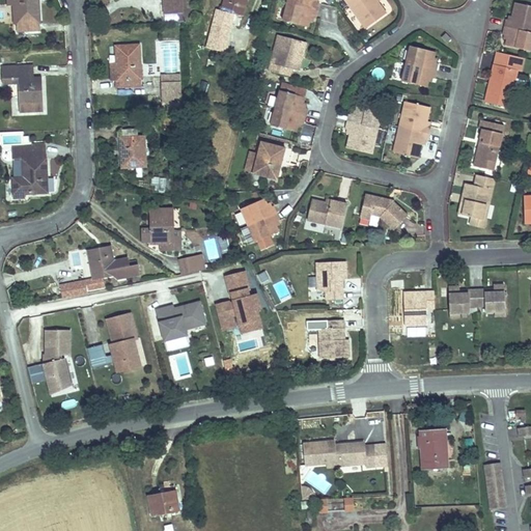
[(44,0),(19,0),(20,28),(45,27),(44,0)]
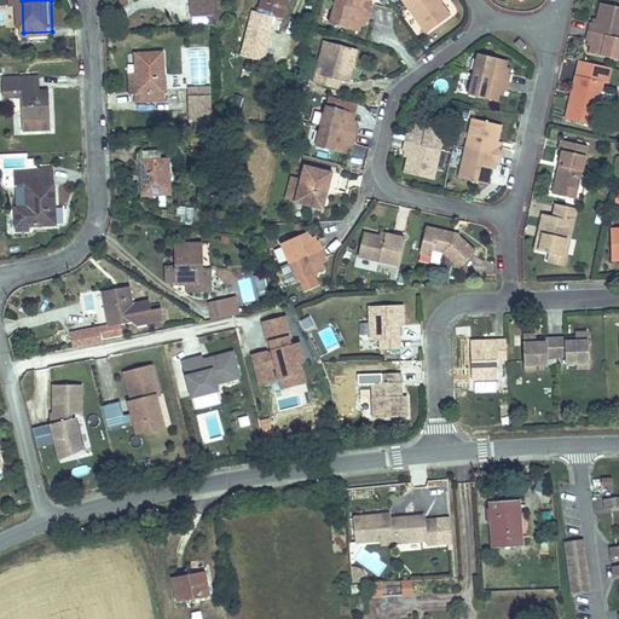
[(250,27),(242,64),(260,69),(271,32),(277,33),(287,0),(261,0),(254,27),(250,27)]
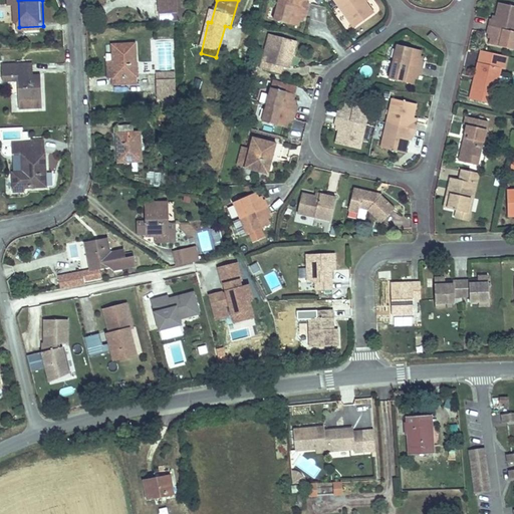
[(278,0),(277,6),(272,22),(295,29),(298,21),(304,23),(308,8),(303,6),(304,0),(278,0)]
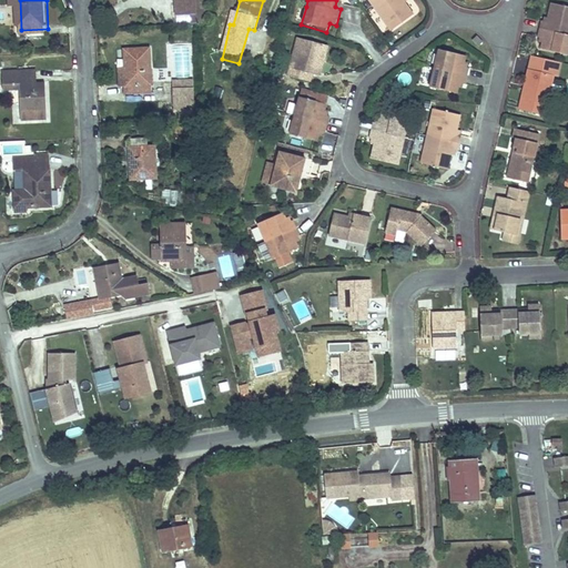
[(366,0),(374,9),(391,31),(415,13),(404,0),(366,0)]
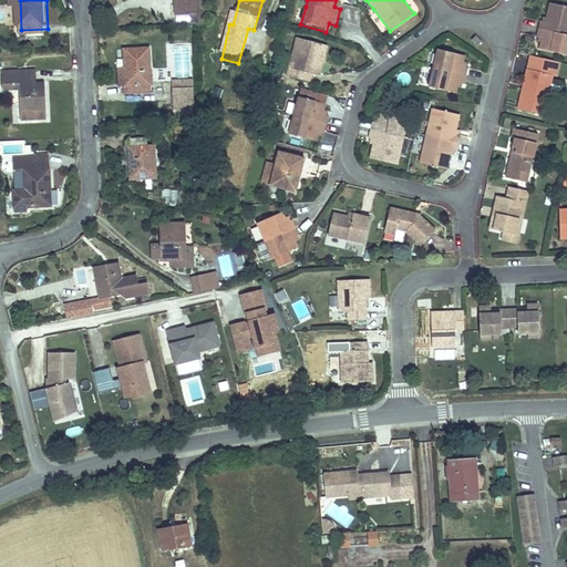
[(566,54),(566,50),(566,4),(548,1),(544,20),(539,19),(535,34),(540,35),(538,48),(566,54)]
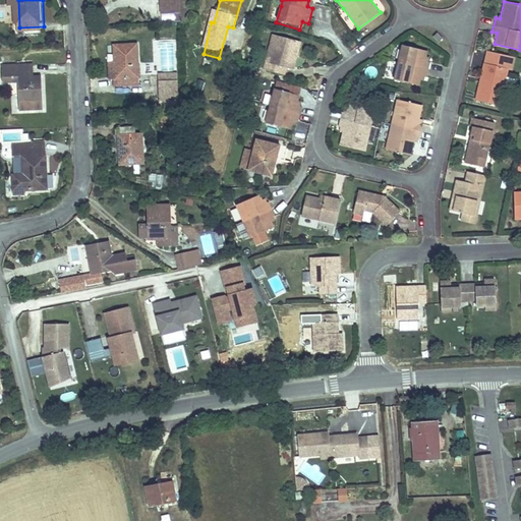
[(444,38),(438,32),(433,37),(440,42),(444,38)]
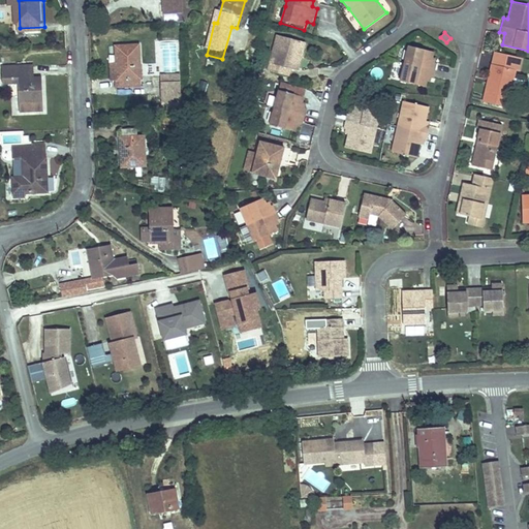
[(142,35),(118,35),(119,76),(135,76),(135,68),(143,68),(142,35)]
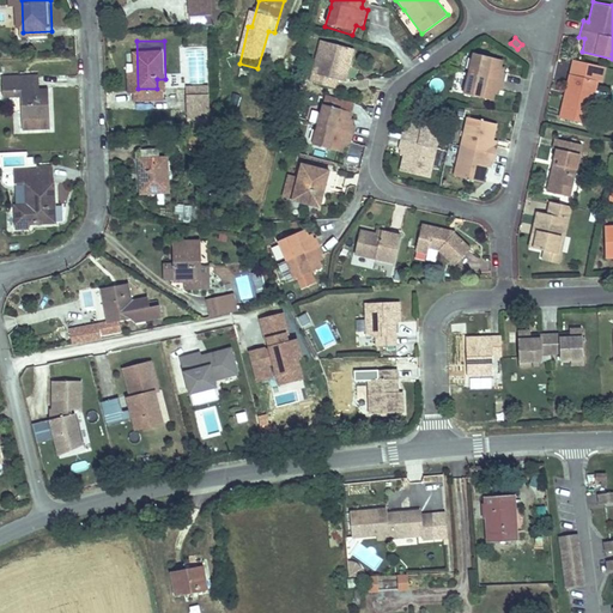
[(332,92),(334,83),(338,68),(346,70),(351,52),(319,46),(309,86),(332,92)]
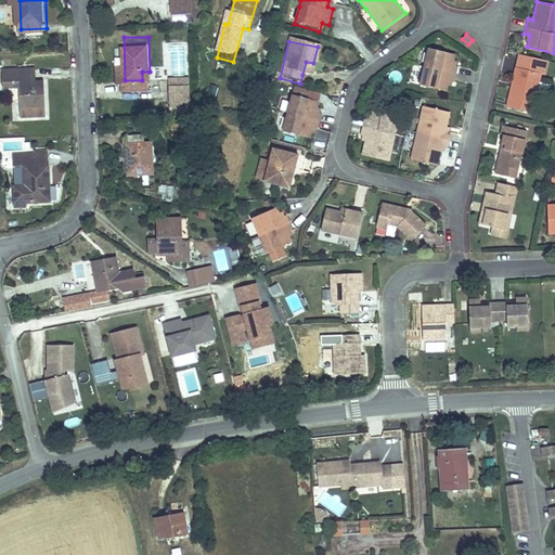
[(427,67),(423,84),(447,90),(449,79),(455,80),(460,65),(453,63),(456,52),(433,47),(427,67)]
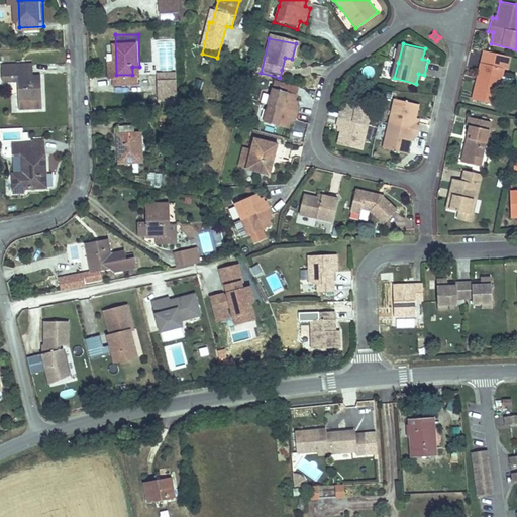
[(285,58),(282,70),(289,72),(292,59),(285,58)]
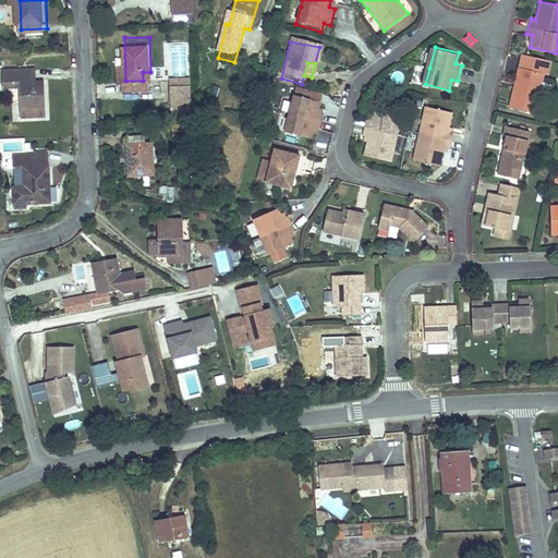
[(32,67),(4,68),(5,85),(24,84),(26,113),(50,112),(48,79),(33,79),(32,67)]
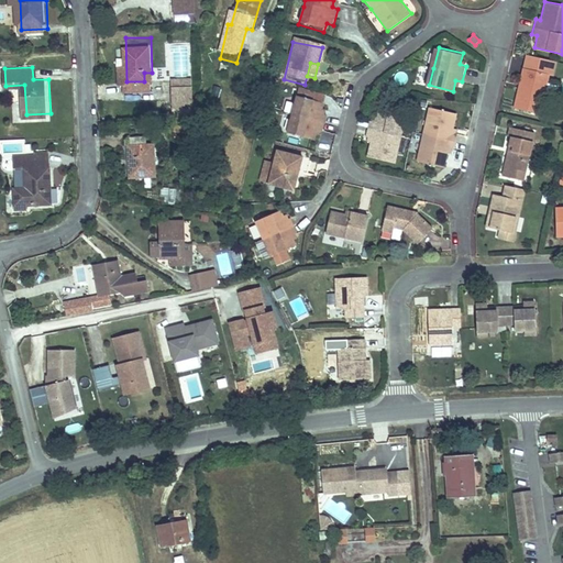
[(523,67),(515,108),(542,113),(552,74),(523,67)]
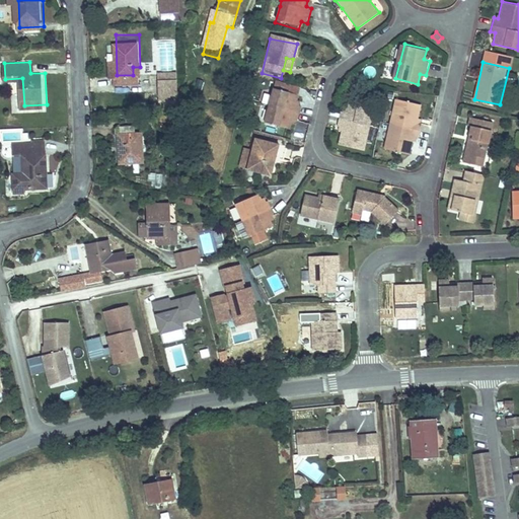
[(372,66),(364,70),(367,77),(376,74),(372,66)]
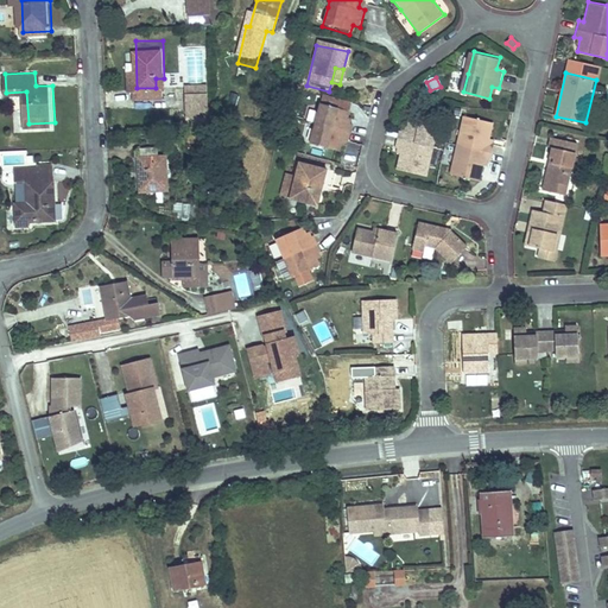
[(206,80),(187,80),(188,103),(207,102),(206,80)]
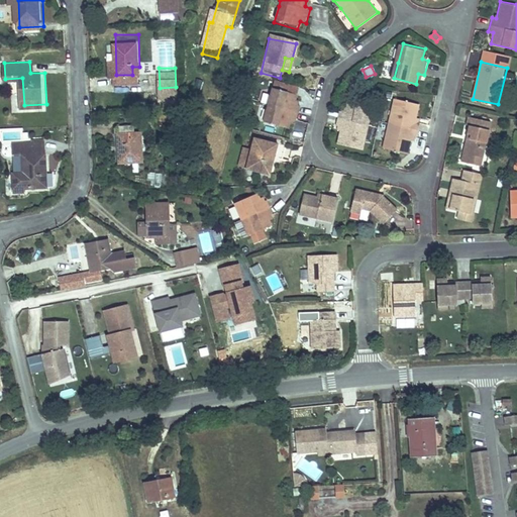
[(268,107),(264,122),(288,129),(291,119),(295,121),(299,108),(294,107),(299,89),(276,82),(268,107)]
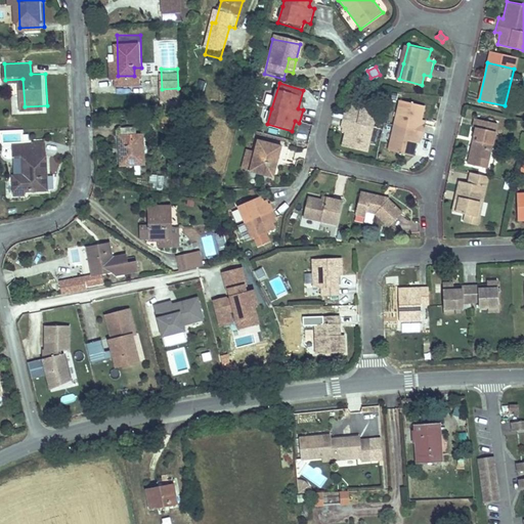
[(401,100),(394,128),(389,150),(415,156),(419,139),(425,140),(428,126),(423,125),(427,105),(401,100)]
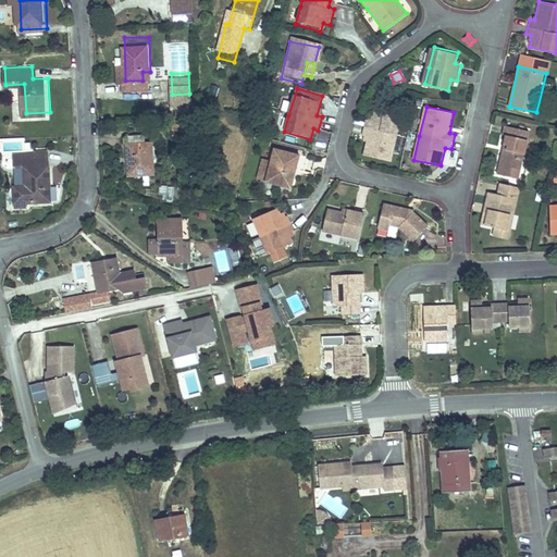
[(392,161),(397,137),(401,116),(375,110),(372,121),(367,120),(363,135),(369,137),(364,156),(392,161)]
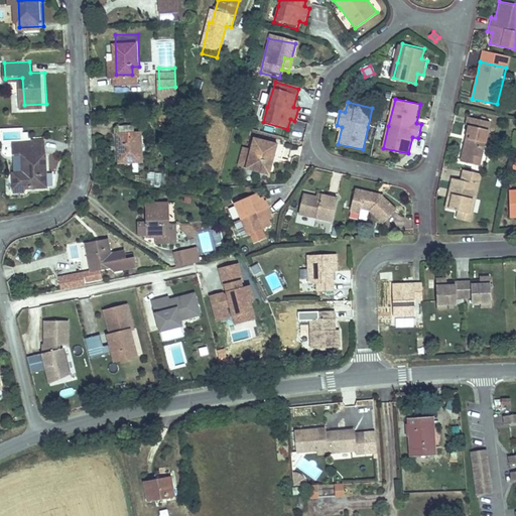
[(135,113),(118,116),(121,150),(143,148),(141,121),(136,122),(135,113)]
